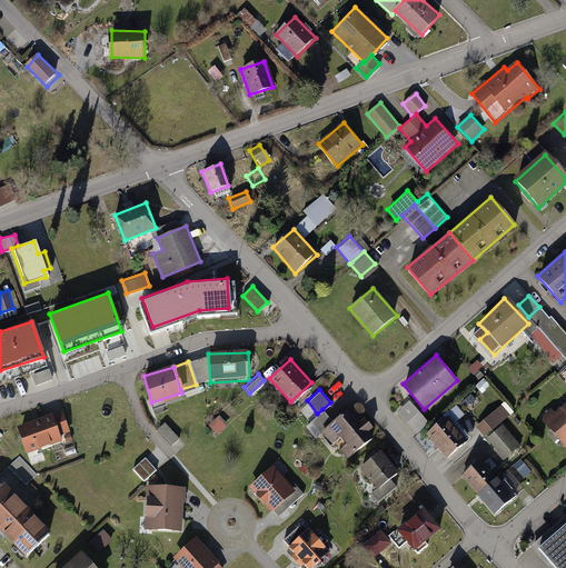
[(565,395),(565,396),(565,406),(557,414),(552,408),(543,416),(565,442),(565,395)]
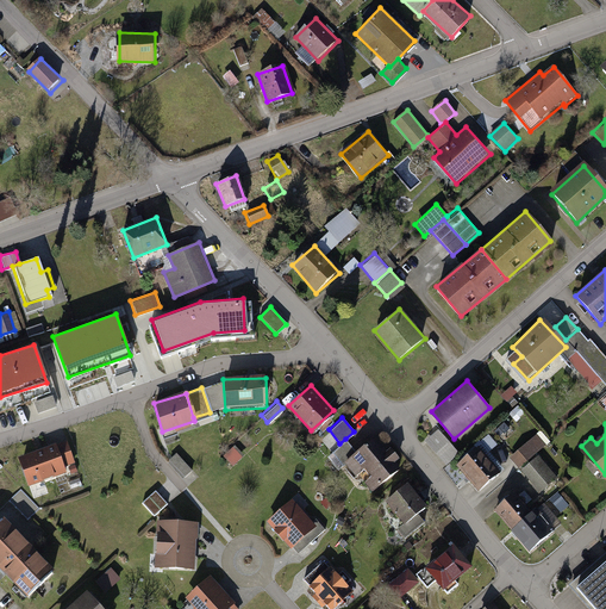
[(437,428),(424,440),(445,464),(458,452),(437,428)]
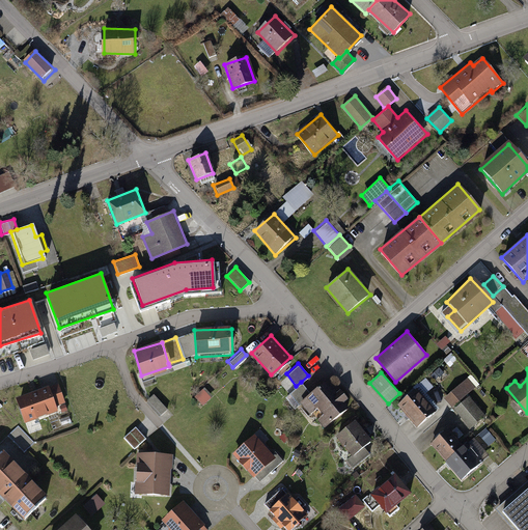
[(473,387),(465,378),(443,397),(451,407),(473,387)]
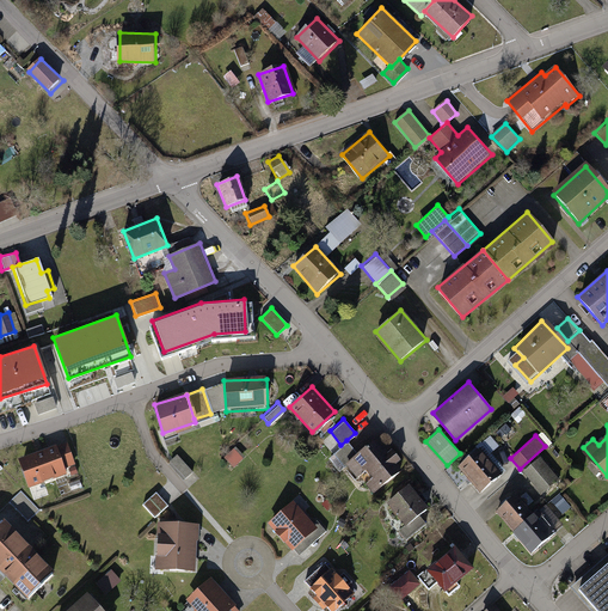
[(384,452),(373,439),(356,452),(347,460),(370,490),(398,468),(394,462),(400,457),(391,446),(384,452)]
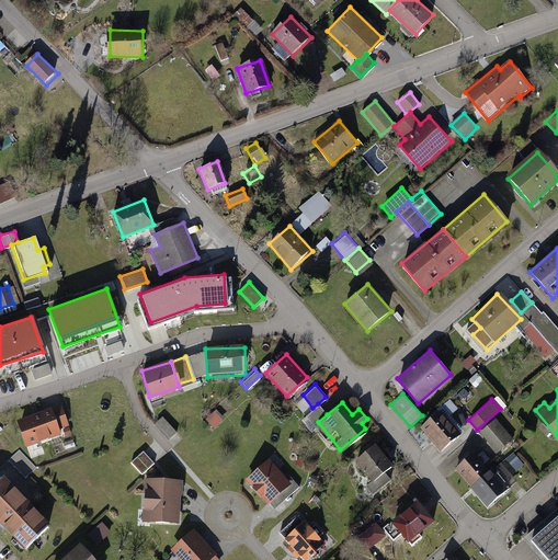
[(318,403),(312,408),(305,414),(314,425),(318,422),(327,414),(318,403)]
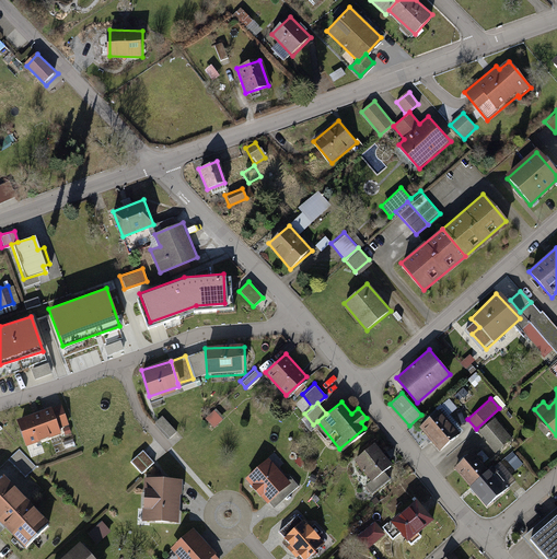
[(60,404),(20,418),(27,443),(61,431),(59,424),(67,422),(60,404)]
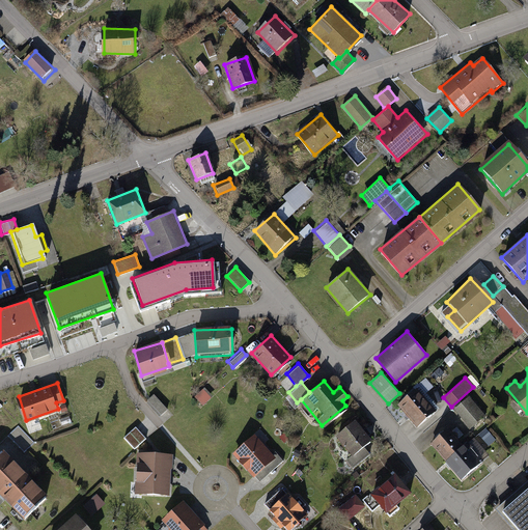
[(437,412),(416,388),(397,403),(418,427),(437,412)]
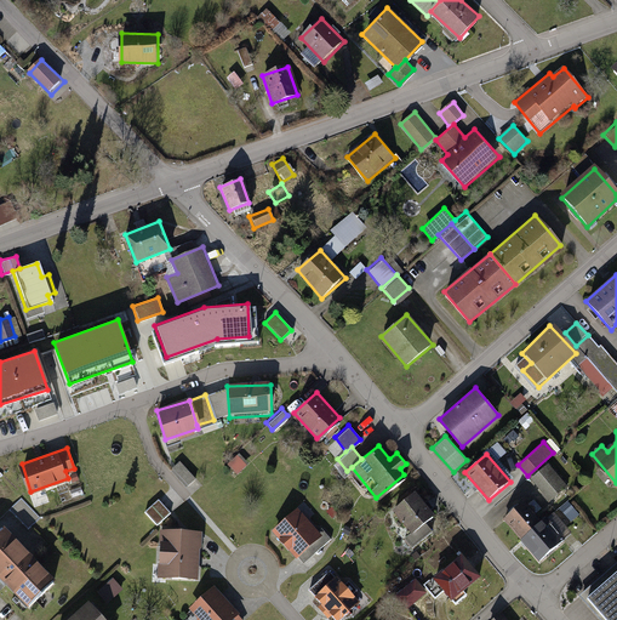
[(246,465),(236,455),(227,466),(235,476),(246,465)]
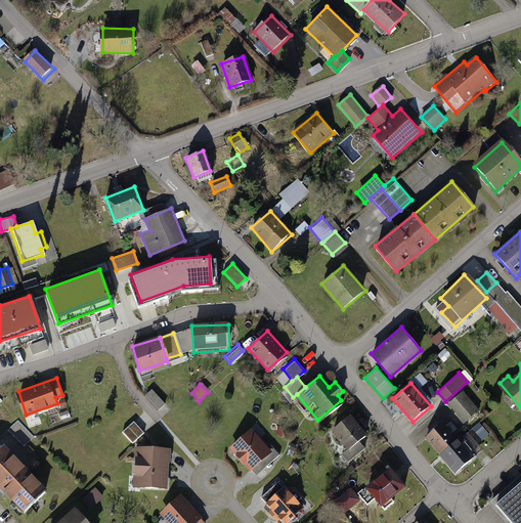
[(153,390),(146,396),(160,411),(166,406),(153,390)]
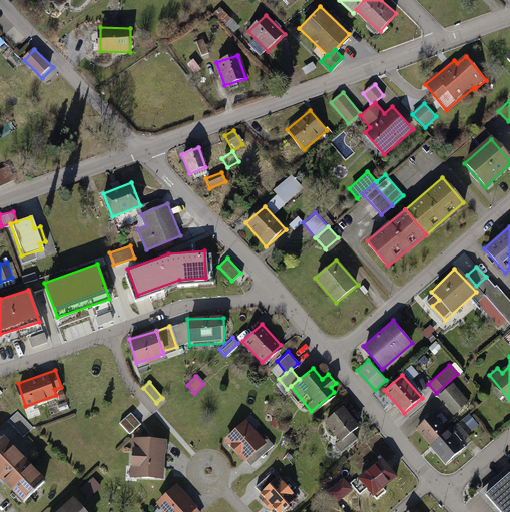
[(453,415),(469,402),(453,382),(437,395),(453,415)]
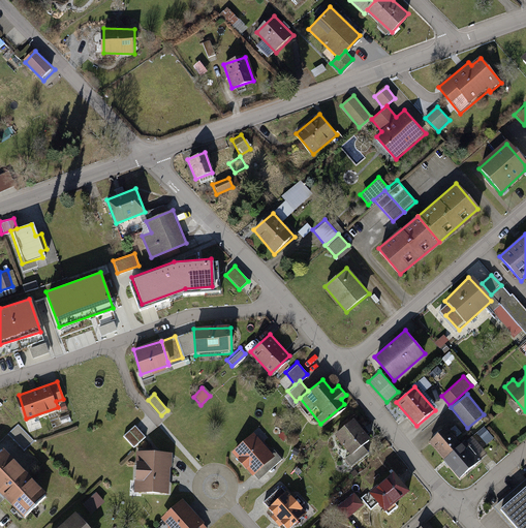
[(372,438),(354,418),(336,435),(353,455),(372,438)]
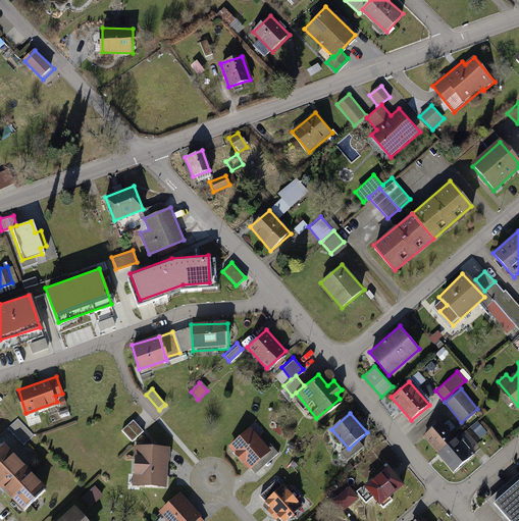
[(16,418),(8,427),(23,441),(33,432),(16,418)]
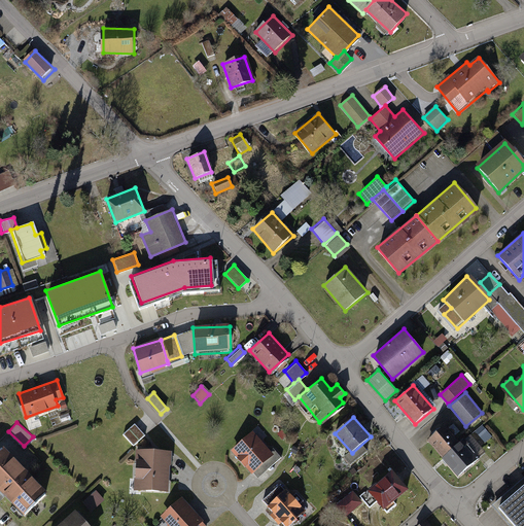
[(442,458),(462,440),(459,436),(456,440),(443,423),(425,439),(442,458)]
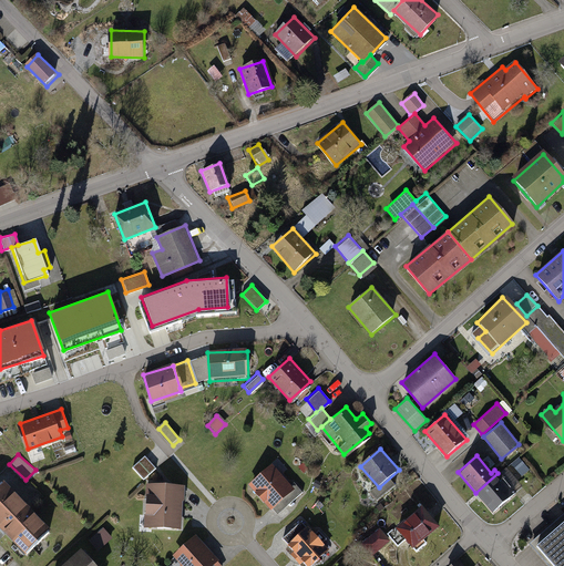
[(142,477),(153,469),(144,458),(134,466),(142,477)]
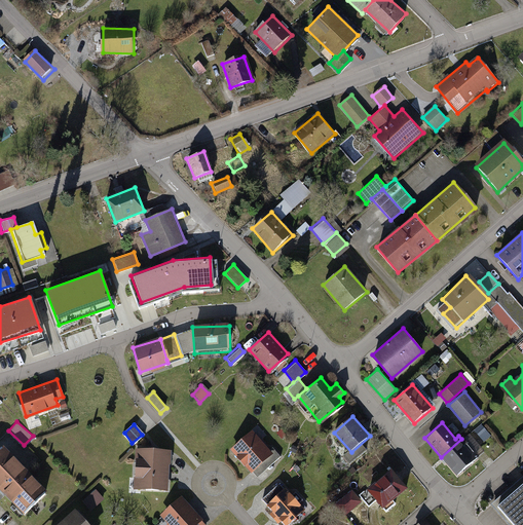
[(251,429),(229,448),(250,471),(271,452),(251,429)]
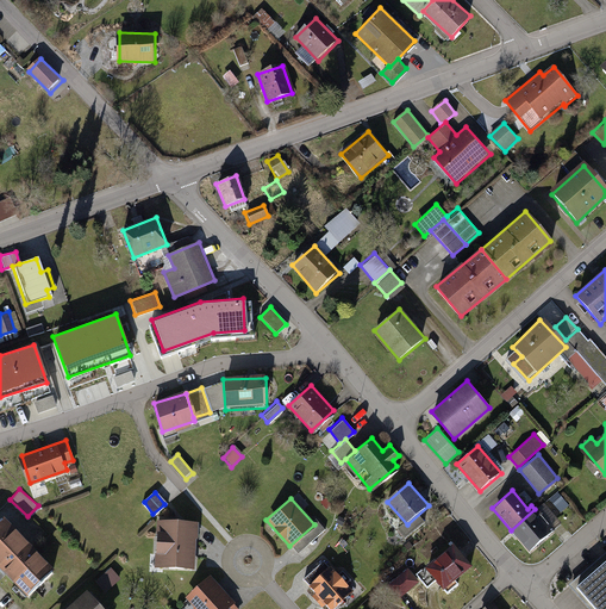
[(535,509),(511,530),(528,550),(551,529),(535,509)]
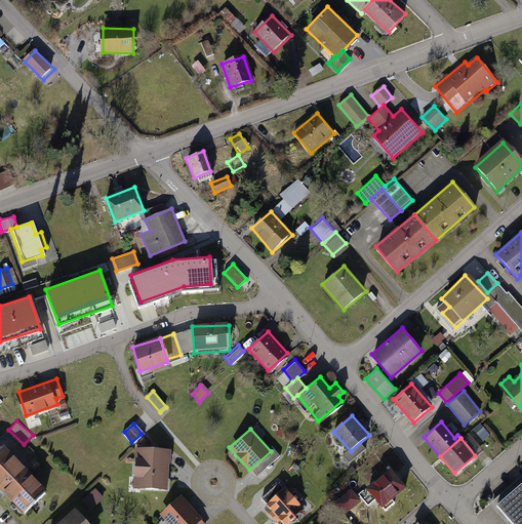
[(169,451),(134,450),(133,486),(168,487),(169,451)]
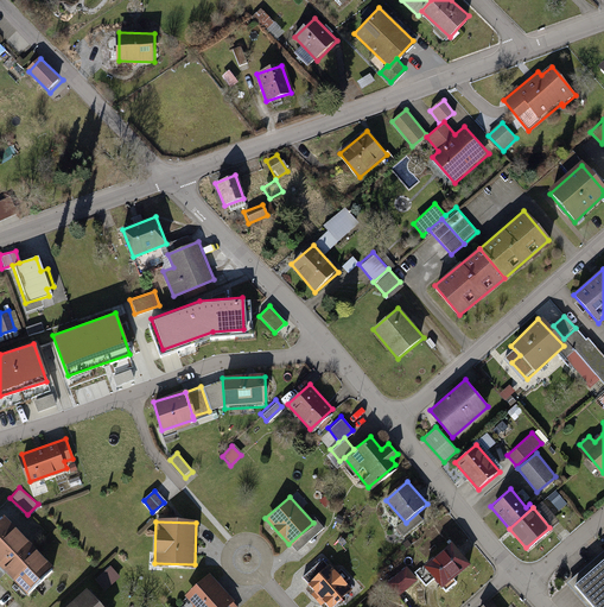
[(0,567),(26,593),(49,569),(0,523),(0,567)]
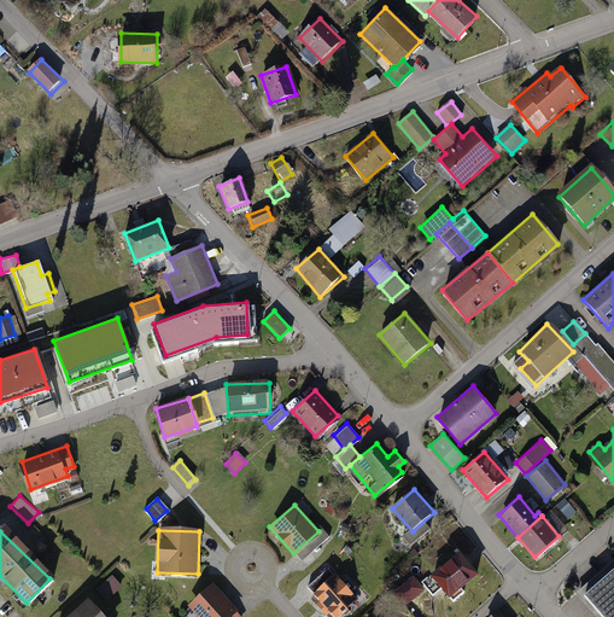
[(481,574),(465,554),(436,578),(452,598),(481,574)]
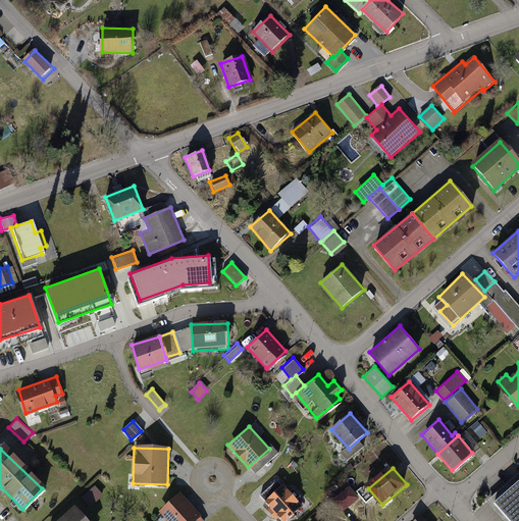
[(281,481),(260,500),(278,520),(281,520),(302,504),(281,481)]
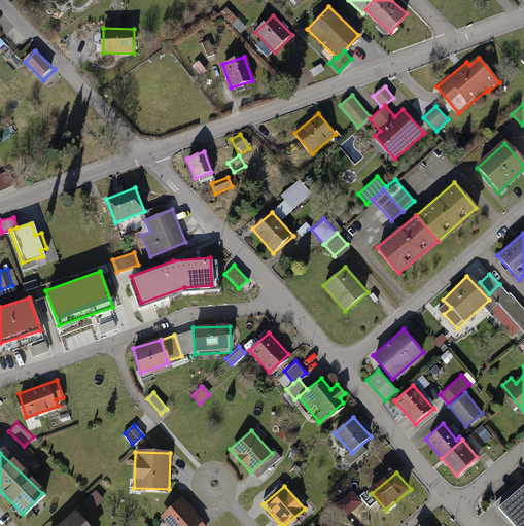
[(523,525),(523,487),(497,511),(511,525),(523,525)]
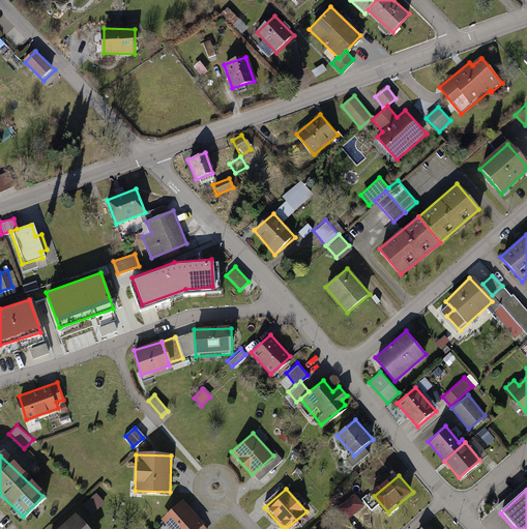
[(95,494),(82,506),(91,516),(105,504),(95,494)]
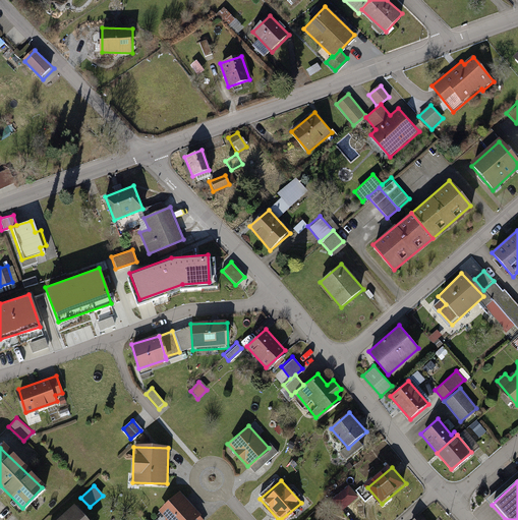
[(181,490),(158,510),(165,518),(164,519),(188,519),(198,512),(181,490)]
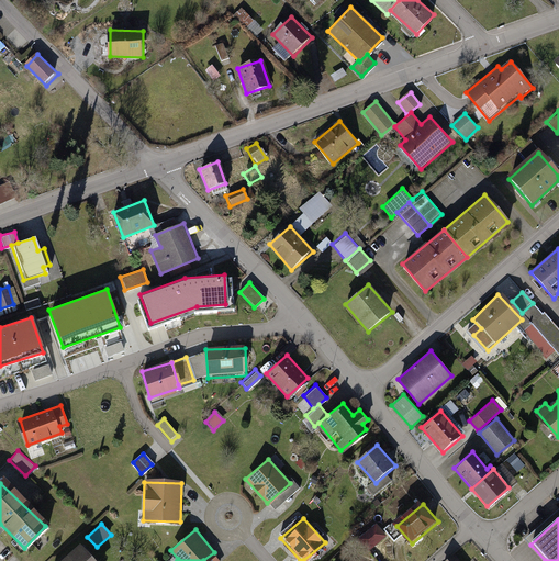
[(94,560),(80,546),(63,560),(94,560)]
